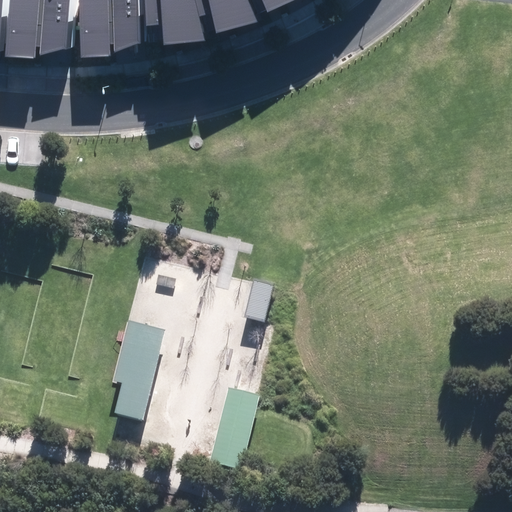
[(10,0),(6,56),(36,59),(37,51),(66,53),(70,0),(10,0)]
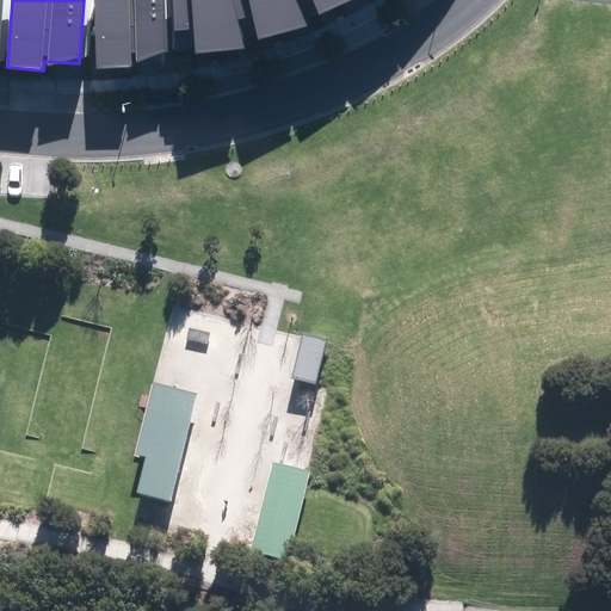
[(96,0),(97,69),(133,68),(133,61),(167,50),(165,0),(96,0)]
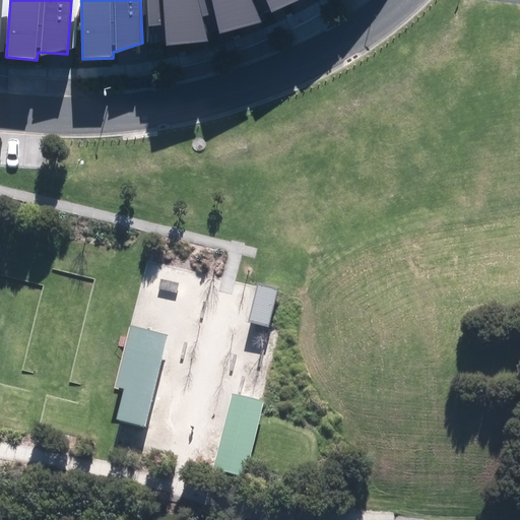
[(300,0),(147,0),(149,26),(164,25),(166,46),(209,42),(205,25),(217,22),(219,35),(262,21),(258,15),(270,10),(272,13),(300,0)]
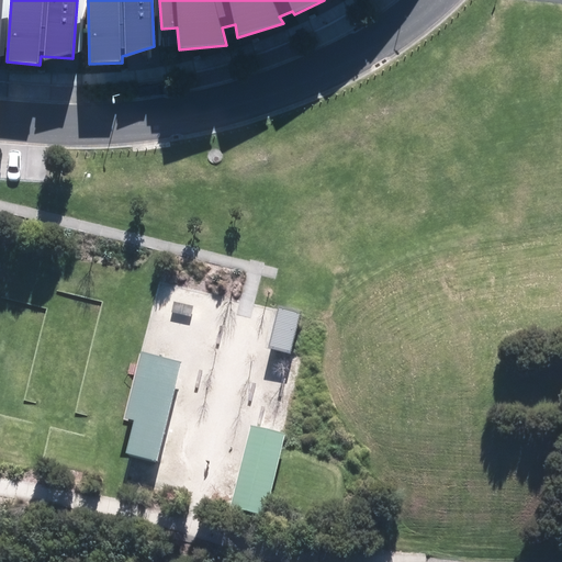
[(295,358),(305,319),(283,314),(273,352),(295,358)]
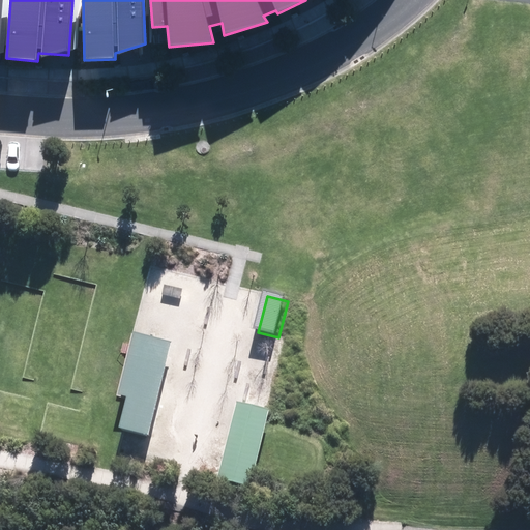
[(151,440),(176,345),(139,334),(123,398),(133,400),(123,433),(151,440)]
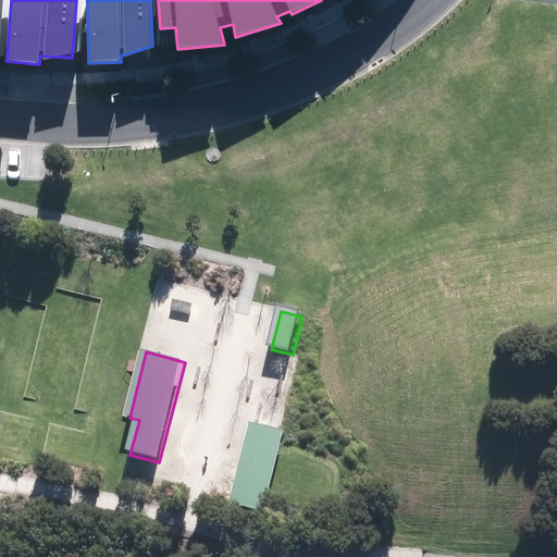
[(286,433),(254,424),(233,506),(267,514),(286,433)]
